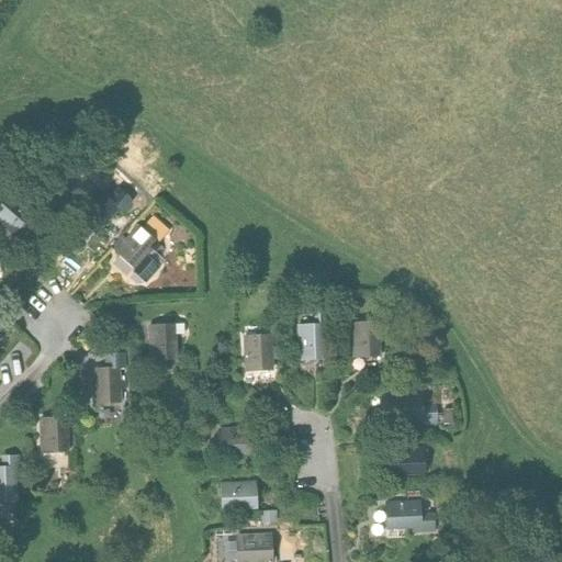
[(99,190),(75,214),(97,235),(120,209),(99,190)]
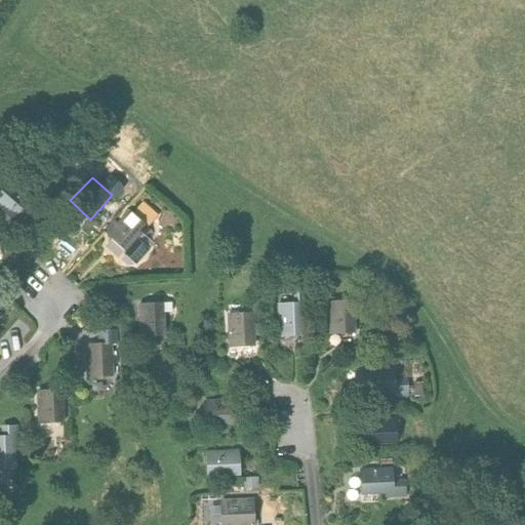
[(33,200),(9,180),(0,192),(0,210),(14,223),(33,200)]
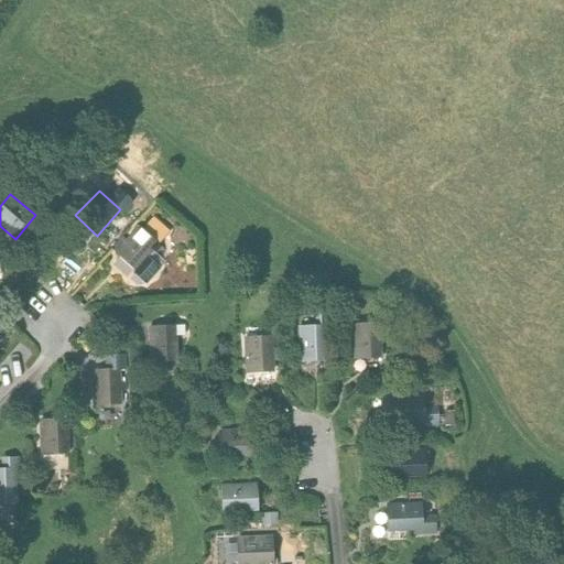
[(138,226),(115,253),(137,272),(160,245),(138,226)]
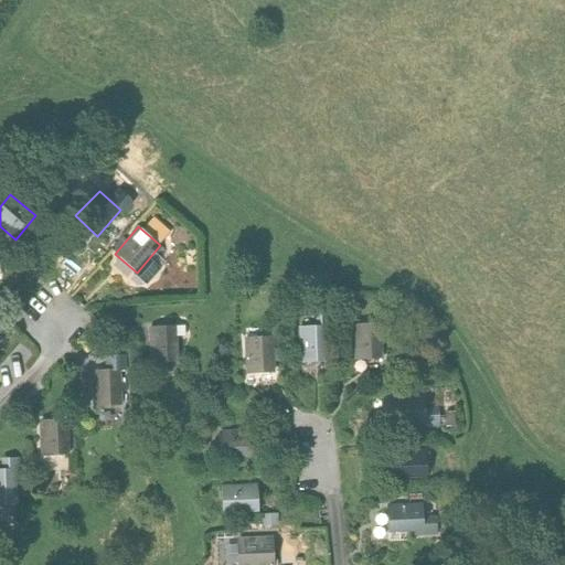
[(155,255),(135,276),(146,287),(167,267),(155,255)]
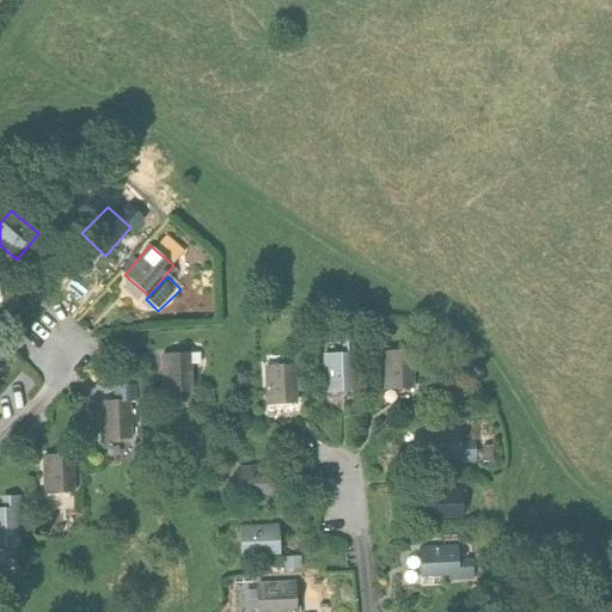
[(414,350),(381,352),(383,389),(415,387),(414,350)]
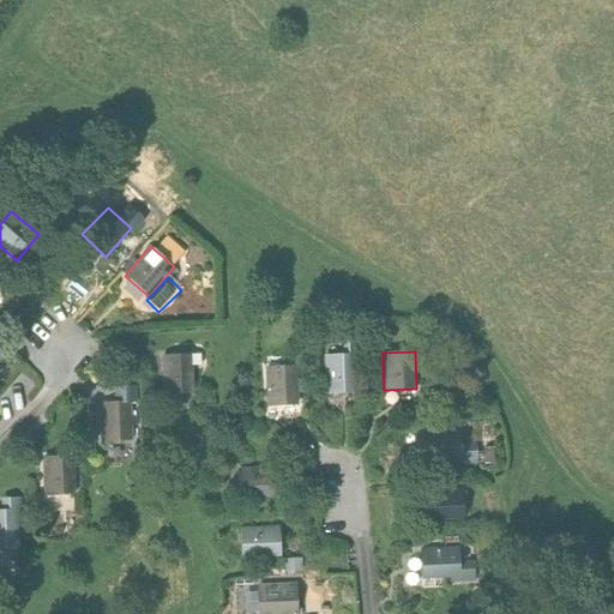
[(192,390),(191,354),(162,355),(163,391),(192,390)]
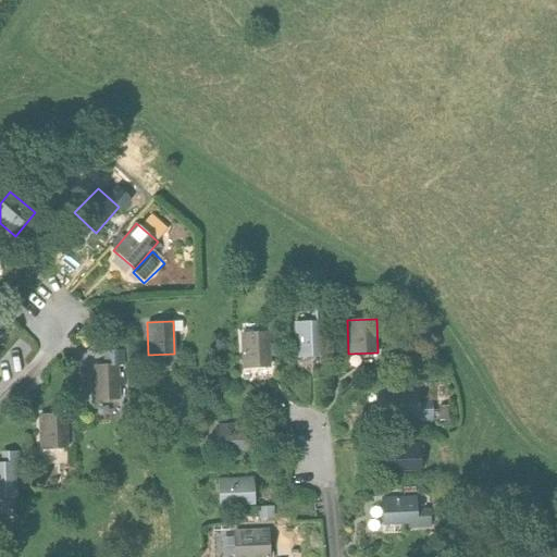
[(323,321),(296,322),(297,357),(325,356),(323,321)]
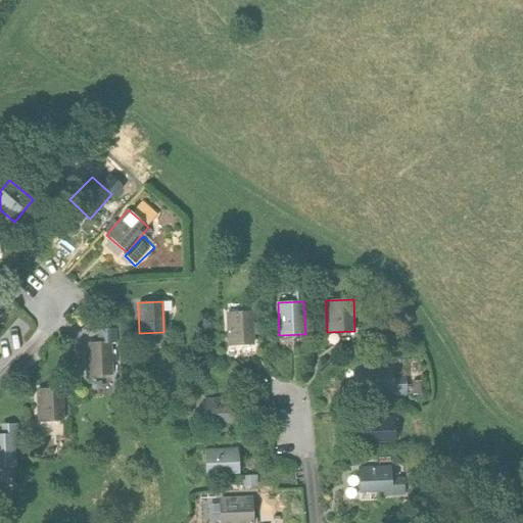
[(254,312),(227,313),(228,345),(255,344),(254,312)]
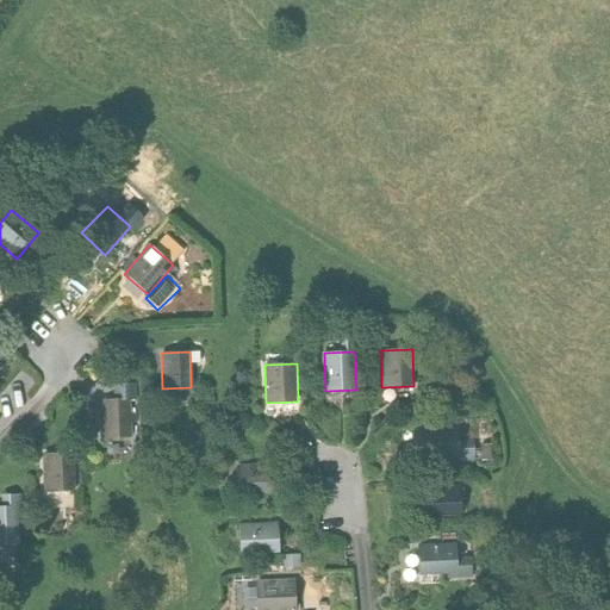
[(132,437),(130,397),(99,399),(101,440),(132,437)]
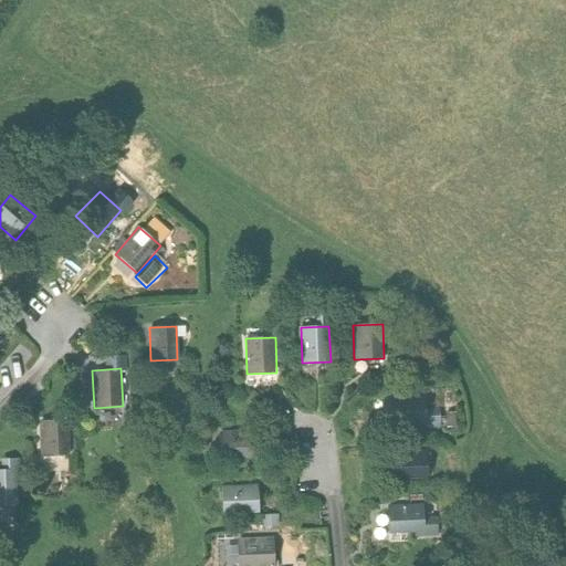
[(426,395),(391,396),(392,423),(428,422),(426,395)]
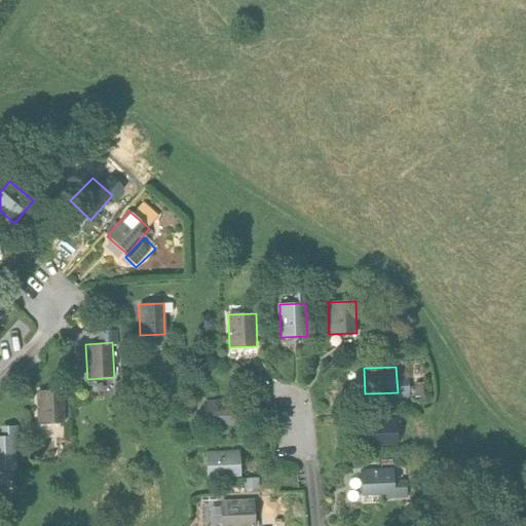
[(64,423),(64,390),(38,390),(39,424),(64,423)]
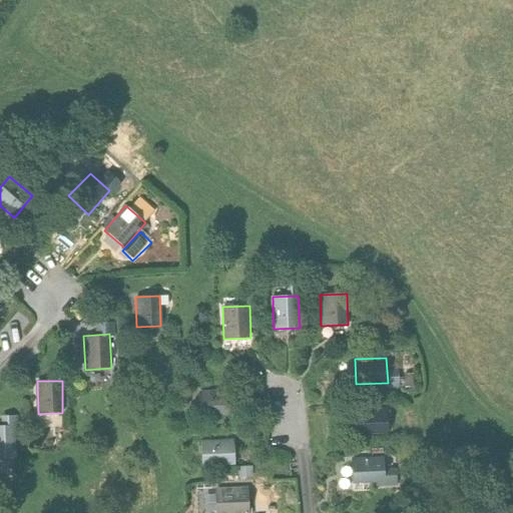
[(199,391),(200,416),(232,415),(231,390),(199,391)]
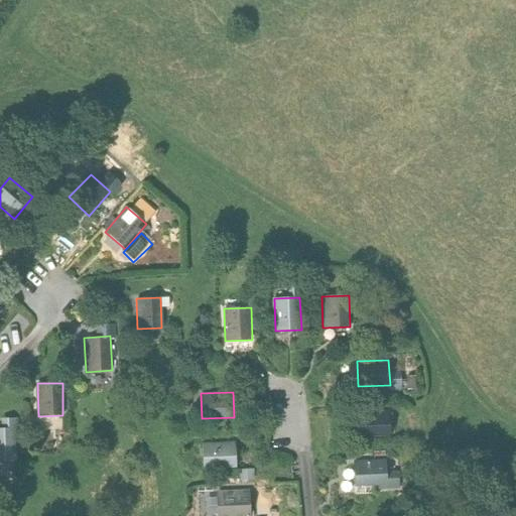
[(391,412),(359,413),(359,437),(392,436),(391,412)]
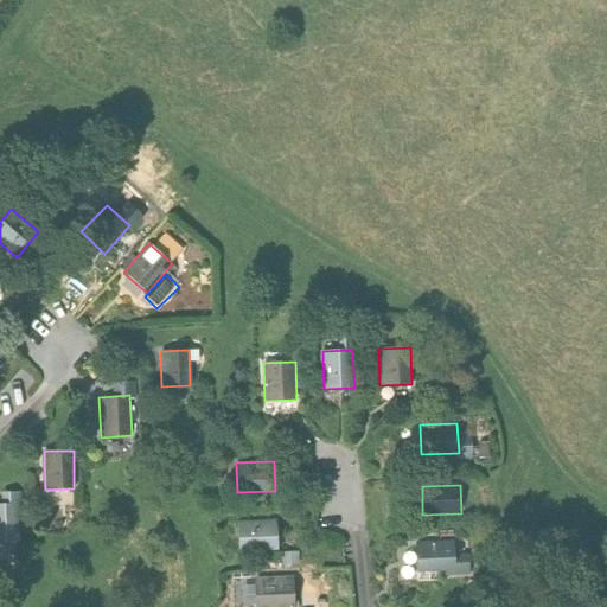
[(0,543),(19,543),(18,512),(23,512),(21,491),(1,491),(2,504),(0,503),(0,543)]
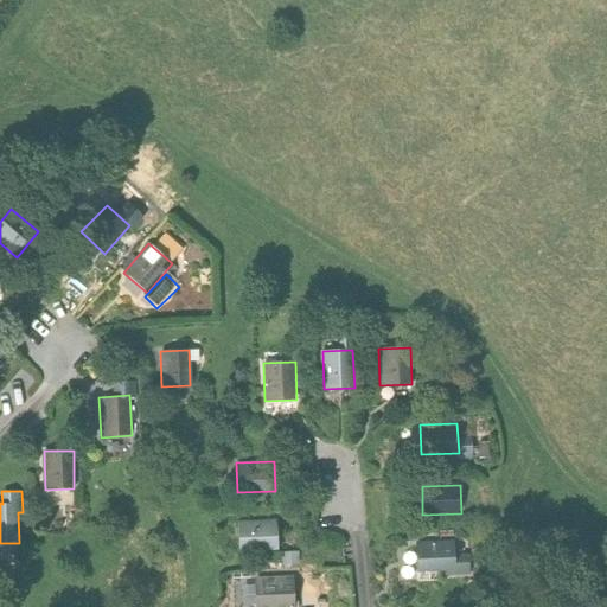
[(240,522),(241,550),(279,550),(279,521),(240,522)]
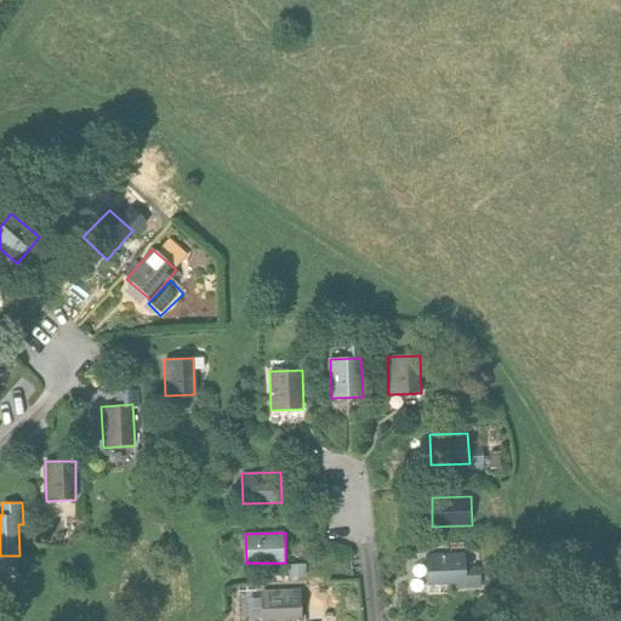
[(465,552),(426,556),(428,586),(467,582),(465,552)]
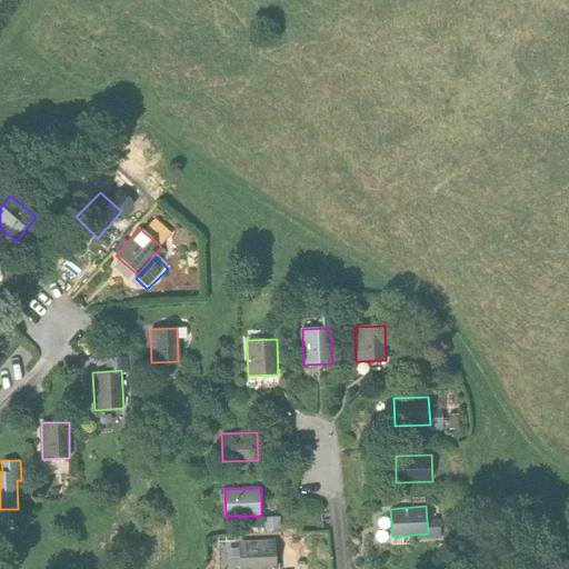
[(240,543),(240,568),(276,568),(276,543),(240,543)]
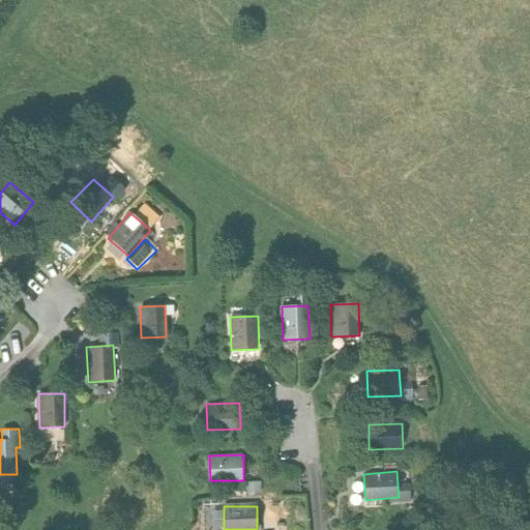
[(529,529),(529,520),(508,522),(508,529),(529,529)]
